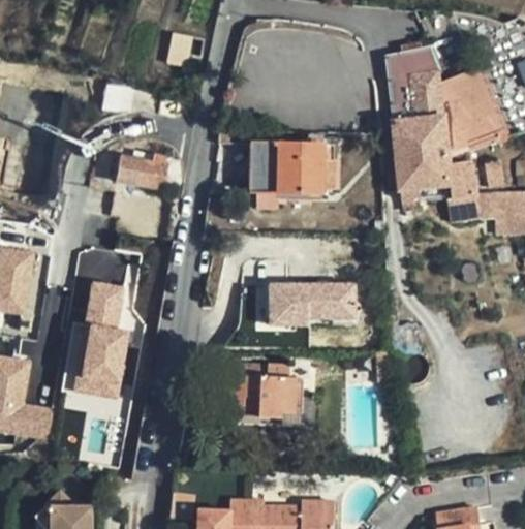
[(384,57),(395,157),(446,154),(504,136),(480,65),(438,85),(436,66),(429,45),(384,57)]
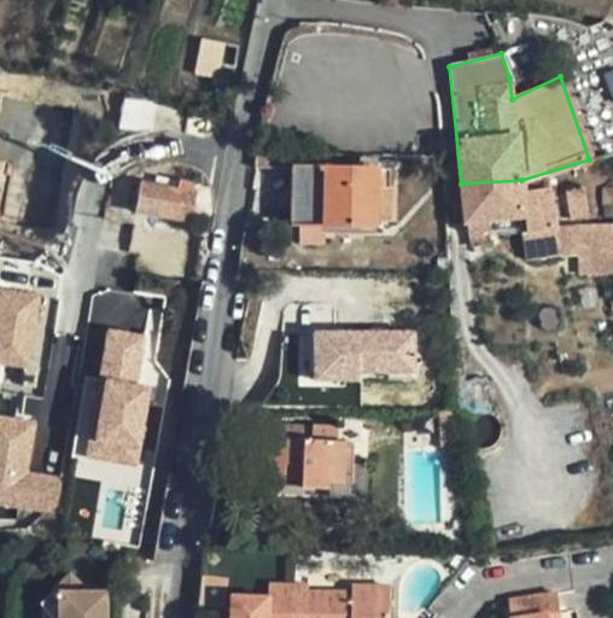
[(297,186),(297,223),(381,225),(383,167),(304,165),(304,186),(297,186)]
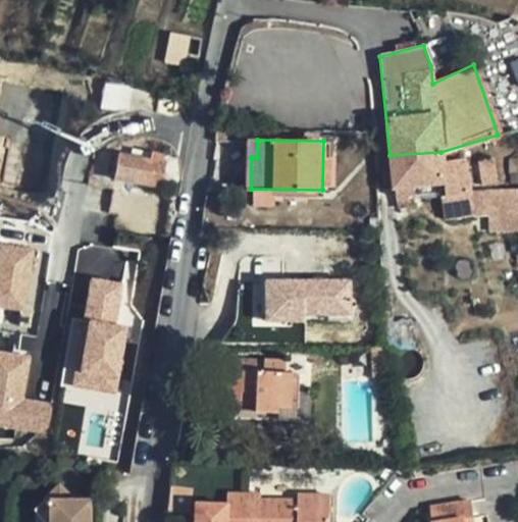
[(159,186),(162,160),(158,159),(158,153),(146,151),(145,157),(116,154),(112,179),(159,186)]
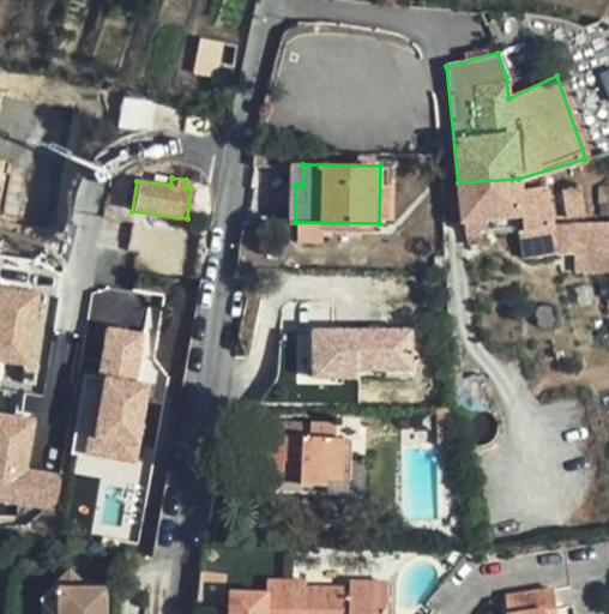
[(518,179),(458,182),(462,216),(520,211),(522,221),(493,223),(493,230),(554,228),(544,186),(518,187),(518,179)]
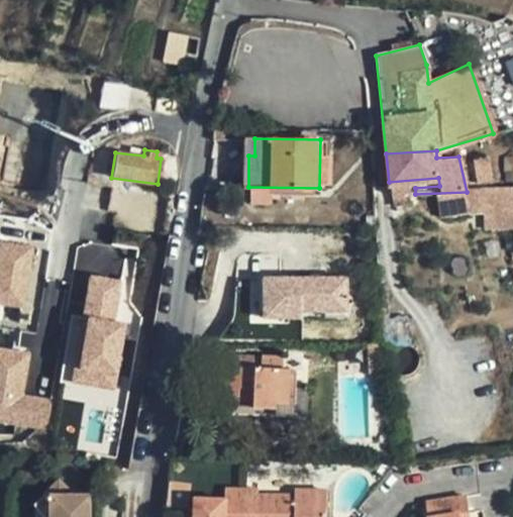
[(489,158),(465,160),(467,184),(491,182),(489,158)]
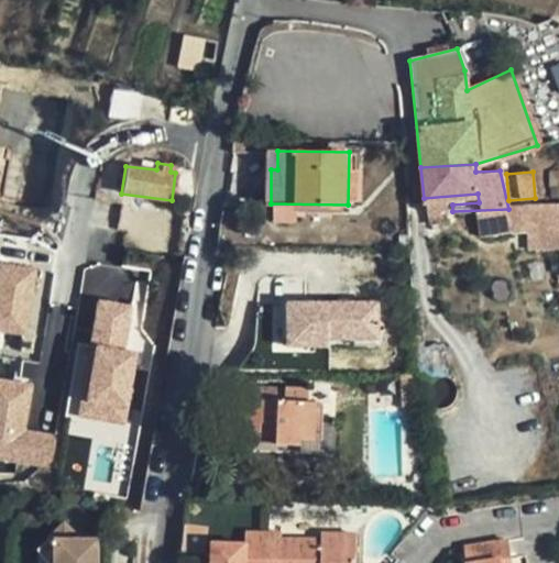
[(0,330),(20,333),(31,266),(0,261),(0,330)]
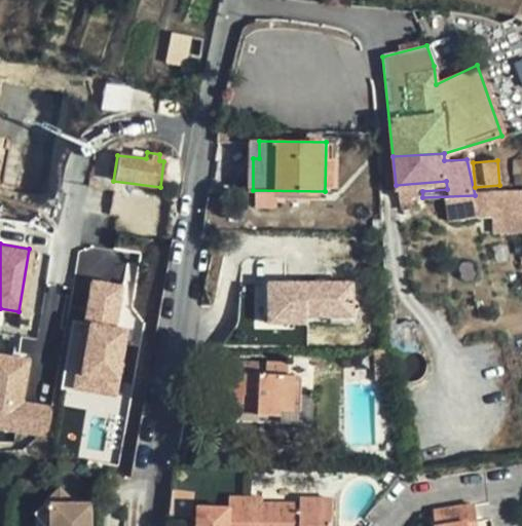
[(92,277),(73,387),(116,395),(128,328),(116,326),(124,284),(92,277)]
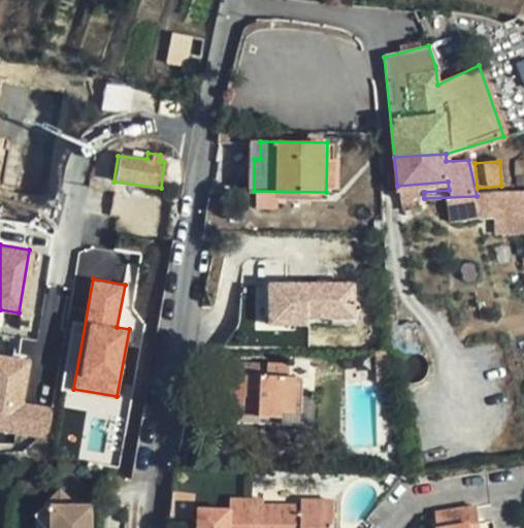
[(355,318),(354,283),(269,284),(269,326),(308,325),(308,318),(355,318)]
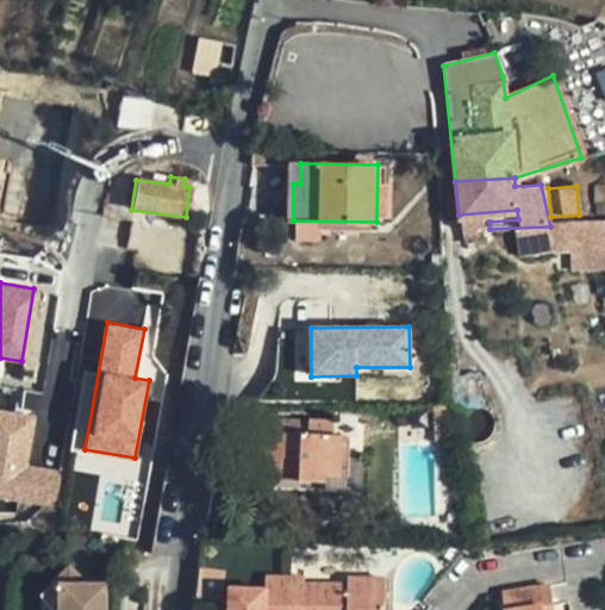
[(0,498),(55,503),(57,466),(27,464),(31,410),(0,408),(0,498)]
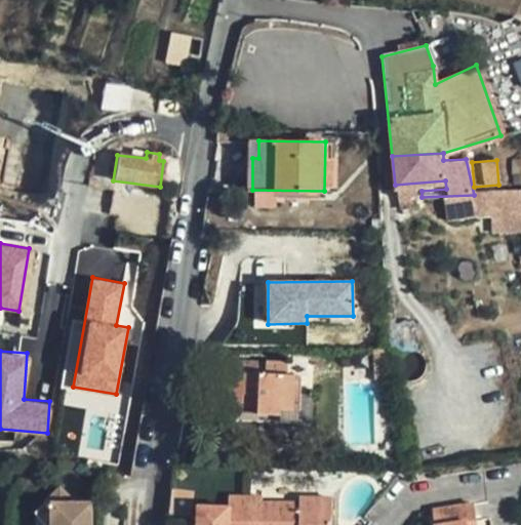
[(296,371),(227,366),(226,406),(262,408),(262,421),(282,422),(282,408),(295,409),(296,371)]
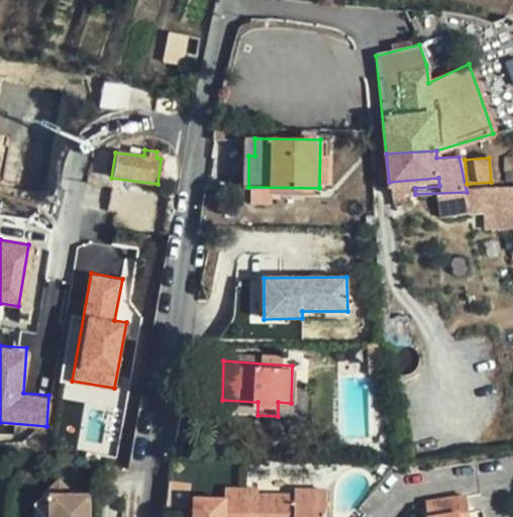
[(101,516),(101,498),(82,498),(67,484),(41,510),(47,516),(101,516)]
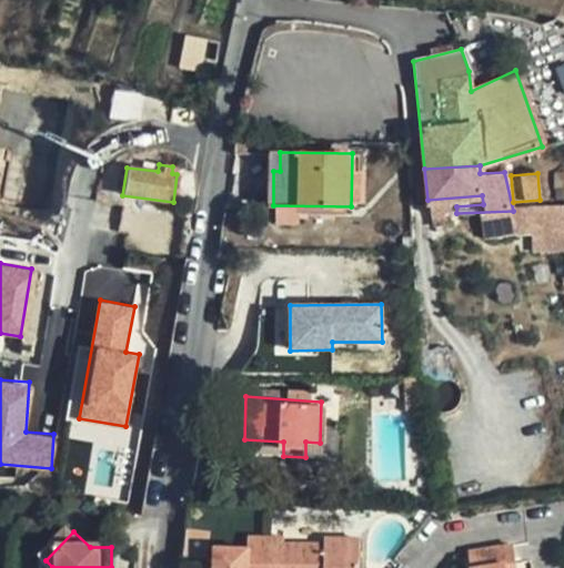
[(213,549),(213,567),(356,567),(358,537),(322,536),(321,546),(283,545),(283,538),(244,538),(244,549),(213,549)]
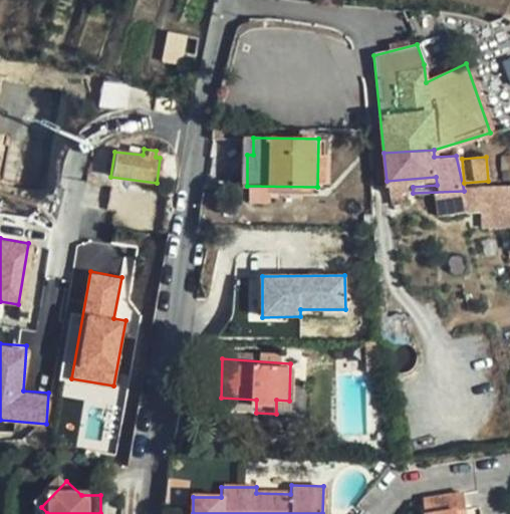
[(457,513),(457,511),(467,509),(465,490),(421,496),(422,513),(457,513)]
